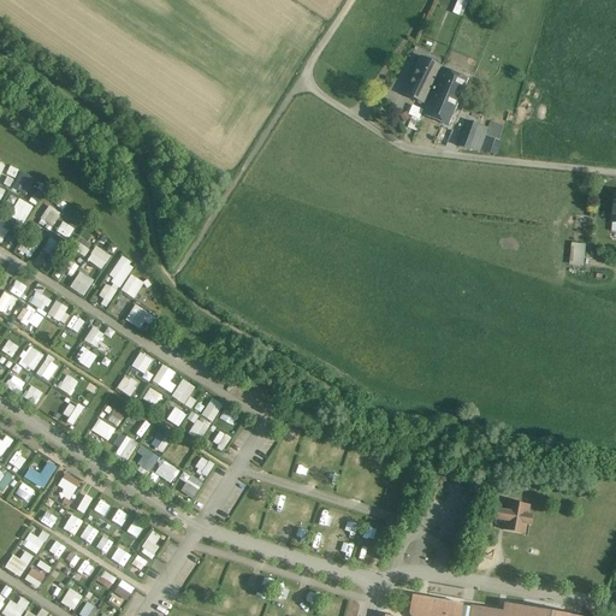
[(457,0),(452,13),(462,17),(468,0),(457,0)]
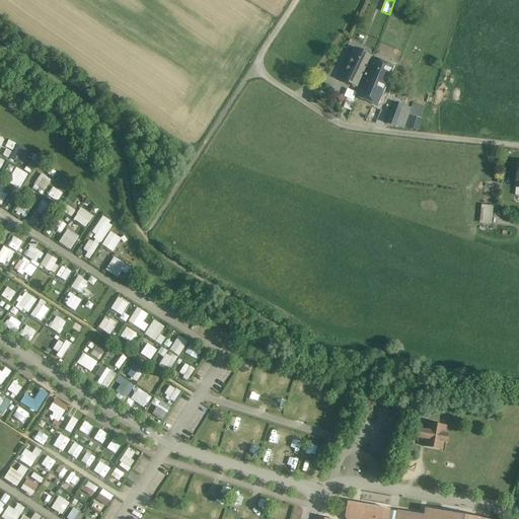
[(372,57),(356,48),(348,63),(365,72),(372,57)]
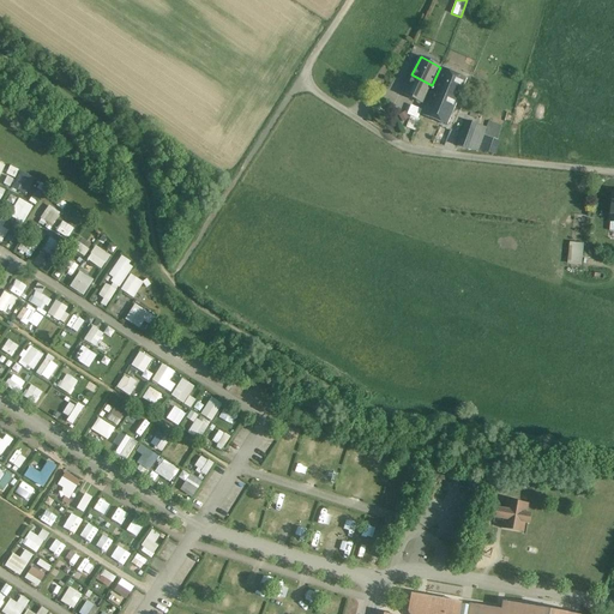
[(468,80),(444,70),(437,85),(461,96),(468,80)]
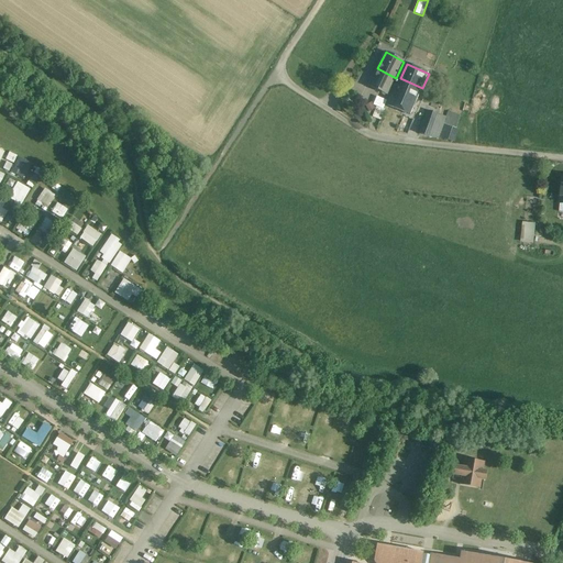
[(396,78),(377,68),(368,85),(387,95),(396,78)]
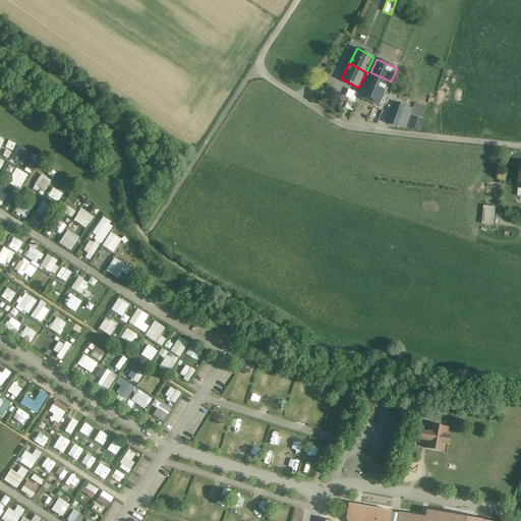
[(391,81),(370,72),(360,98),(381,106),(391,81)]
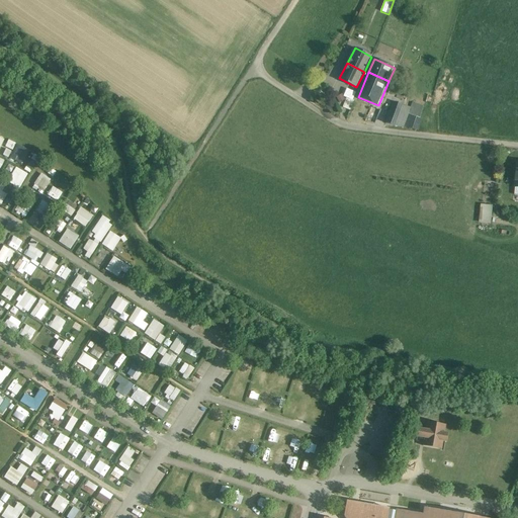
[(346,89),(343,96),(352,100),(355,92),(346,89)]
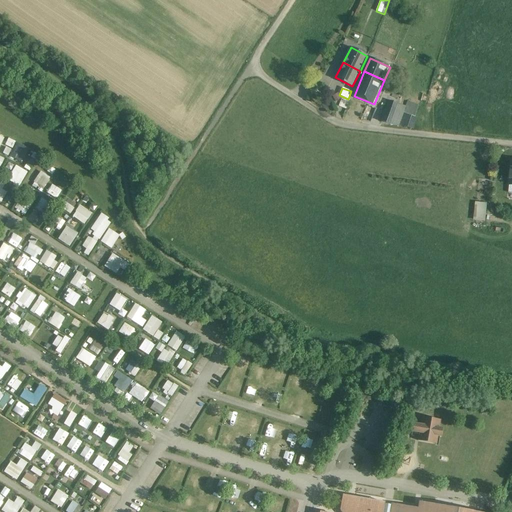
[(350,100),(343,97),(339,107),(346,110),(350,100)]
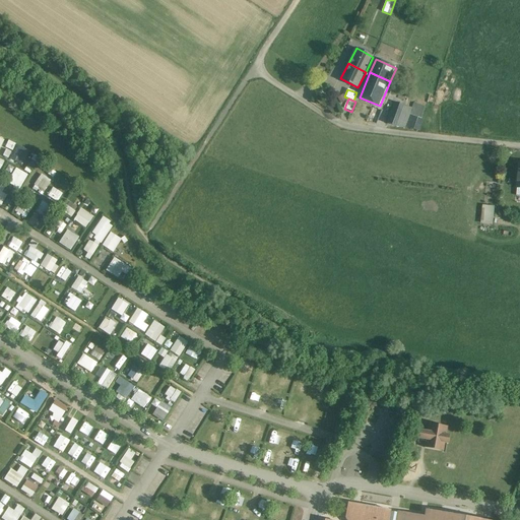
[(412,108),(396,102),(388,123),(406,130),(406,127),(410,115),(412,108)]
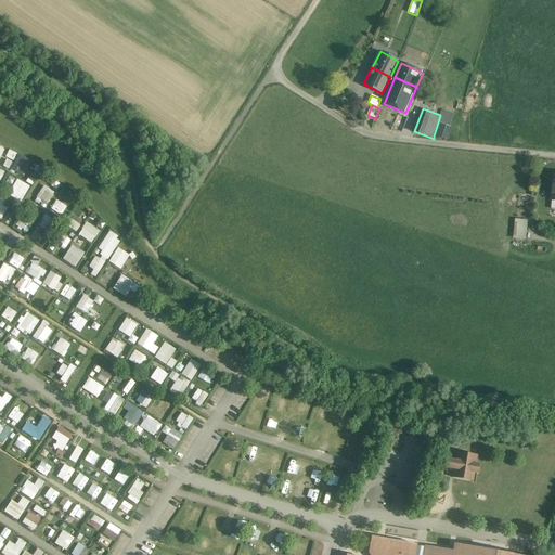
[(454,114),(441,110),(440,115),(438,123),(450,126),(454,114)]
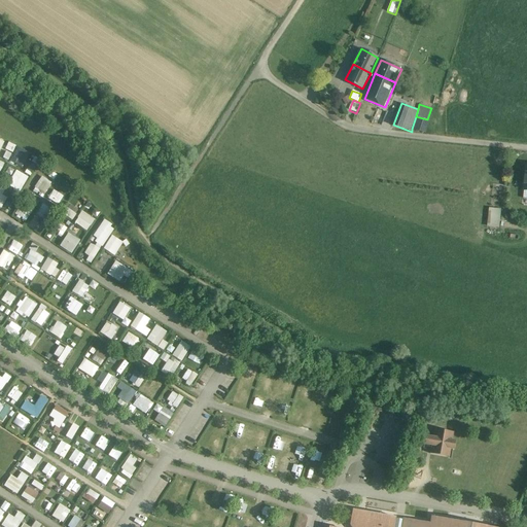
[(427,119),(416,116),(412,129),(424,132),(428,119),(427,119)]
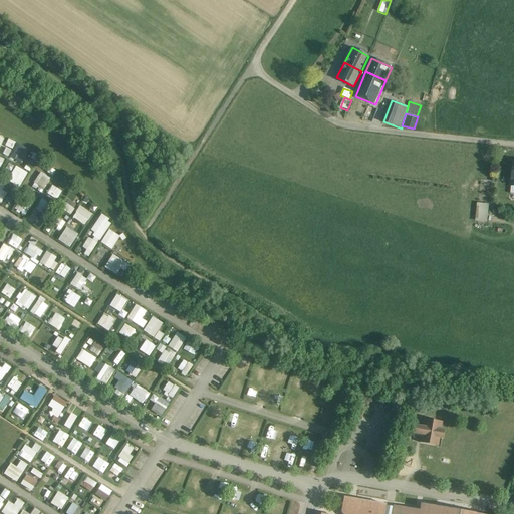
[(5,147),(13,148),(14,141),(7,139),(5,147)]
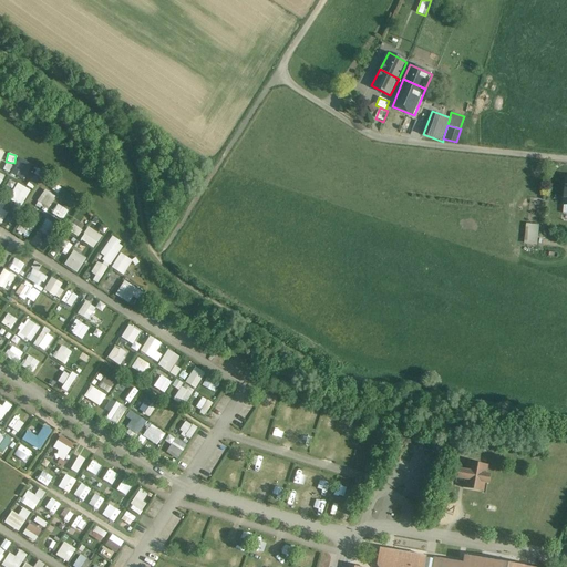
[(23,181),(32,164),(19,157),(10,173),(23,181)]
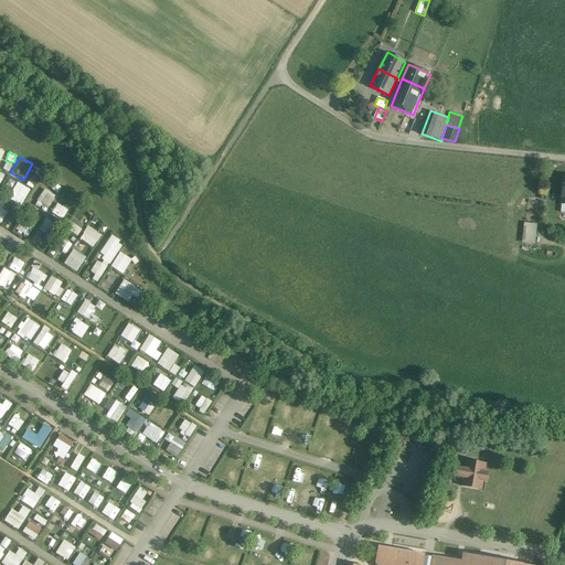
[(9,172),(12,163),(6,161),(2,169),(9,172)]
